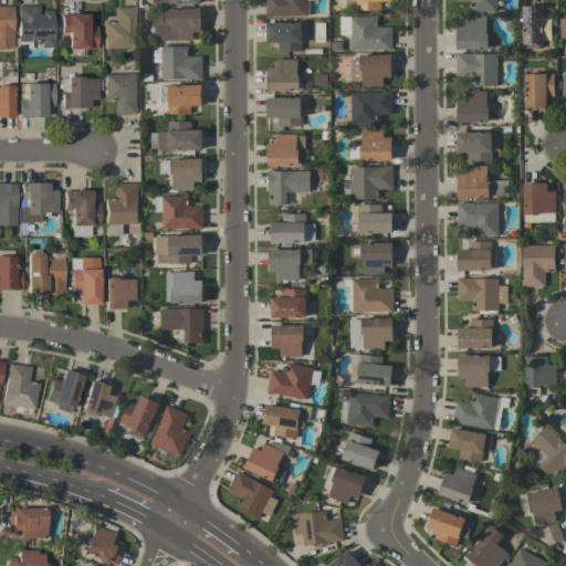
[(305,18),(305,0),(265,0),(265,17),(305,18)]
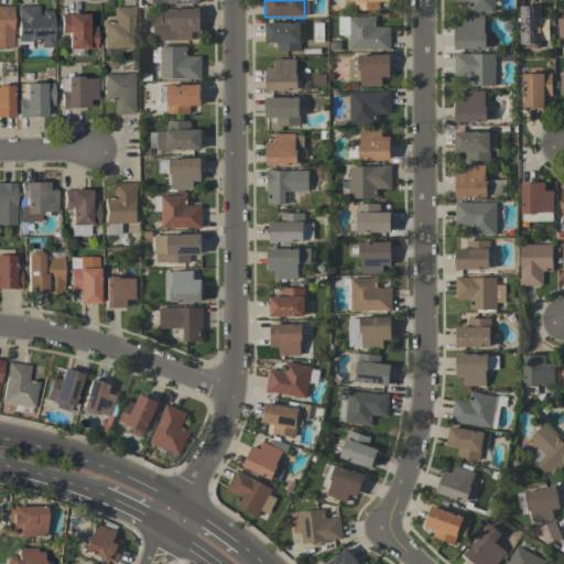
[(344,0),(344,10),(379,9),(379,2),(390,1),(390,0),(344,0)]
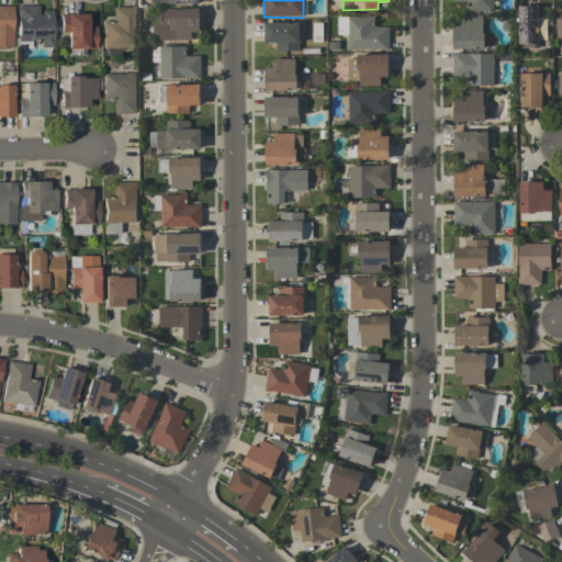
[(492,0),(451,0),(451,1),(468,2),(468,11),(492,12),(492,0)]
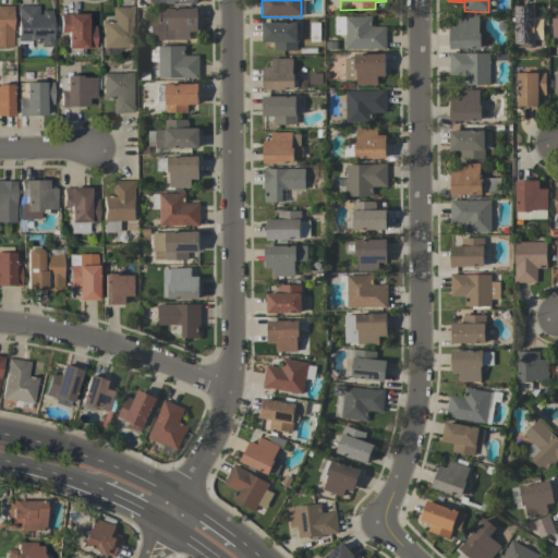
[(52,46),(52,10),(38,11),(38,4),(16,5),(17,40),(40,40),(40,47),(52,46)]
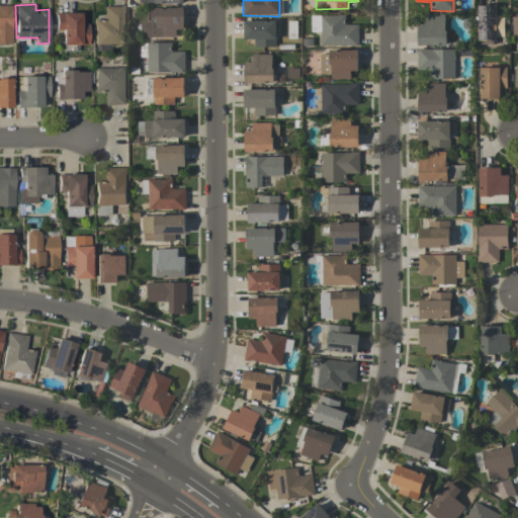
[(0,44),(12,44),(11,5),(0,5),(0,44)]
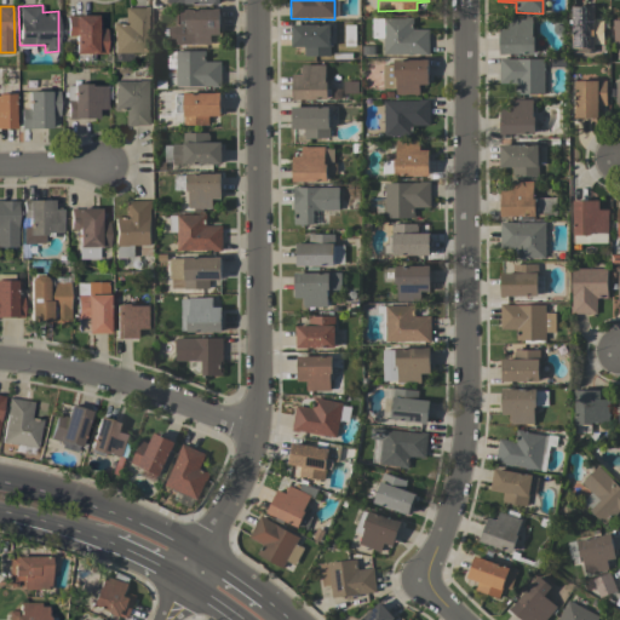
[(114,23),(113,52),(149,52),(150,7),(125,6),(124,24),(114,23)]
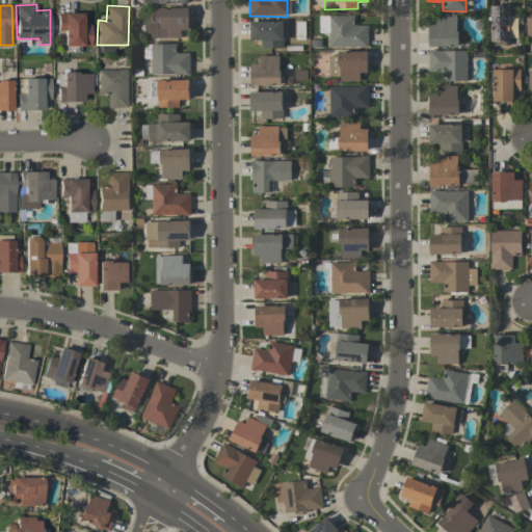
[(490,46),(509,46),(509,38),(517,38),(517,16),(509,16),(509,6),(490,5),(490,46)]
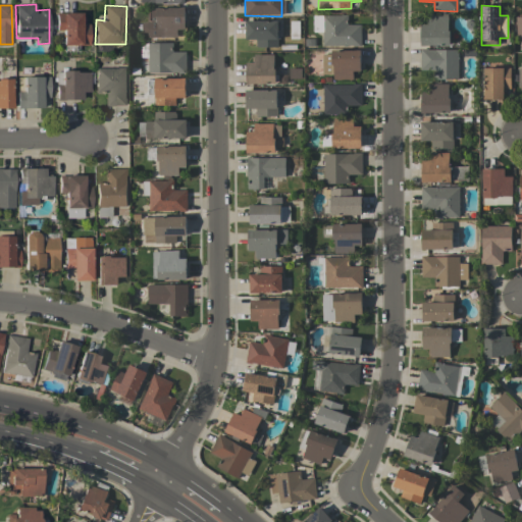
[(185,8),(152,8),(152,22),(142,22),(142,37),(177,37),(176,30),(186,30),(185,8)]
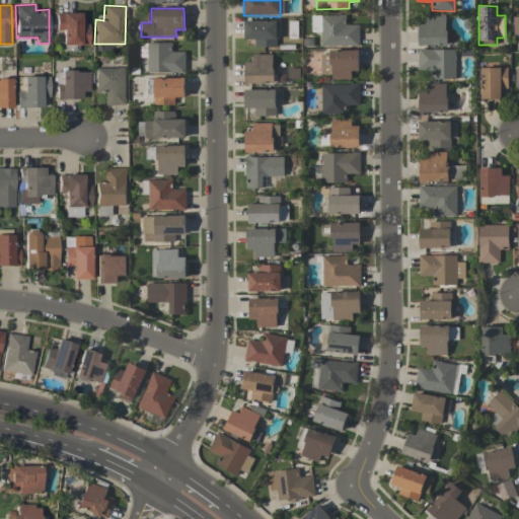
[(80,12),(56,12),(56,30),(62,30),(62,45),(89,45),(88,22),(81,22),(80,12)]
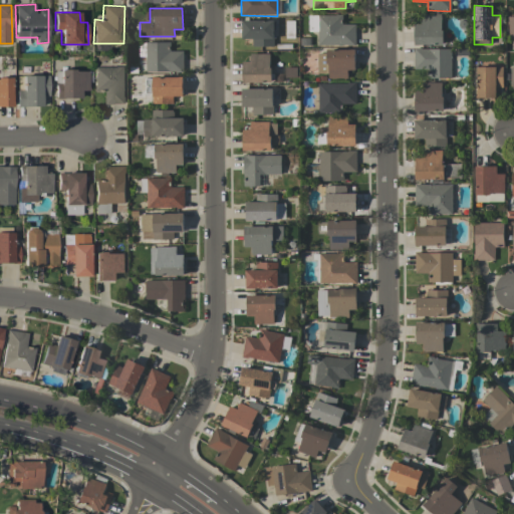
[(355,45),(355,24),(342,24),(342,15),(318,15),(318,46),(355,45)]
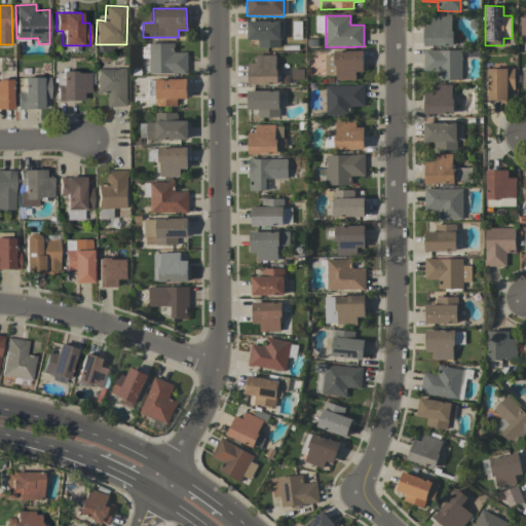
[(325,33),(325,16),(316,16),(315,32),(325,33)]
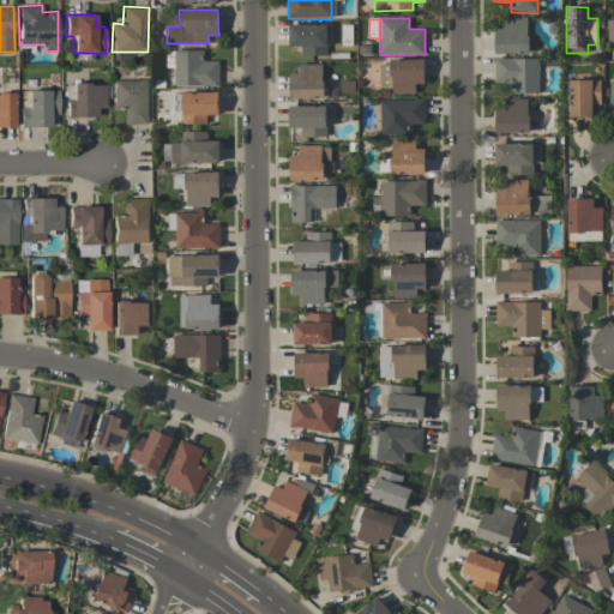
[(495,54),(528,54),(528,19),(504,19),(504,29),(495,29),(495,54)]
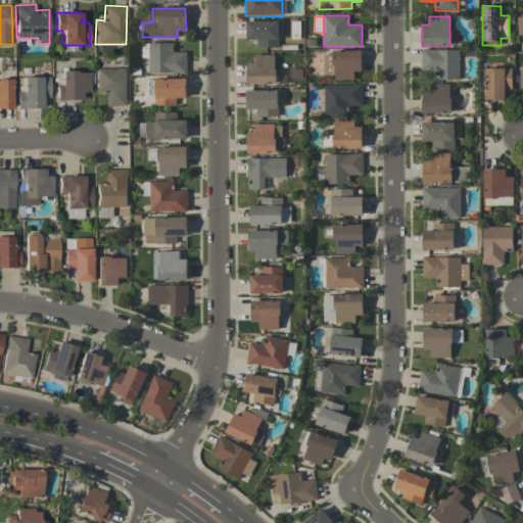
[(278,20),(246,21),(246,40),(256,40),(256,47),(279,47),(278,20)]
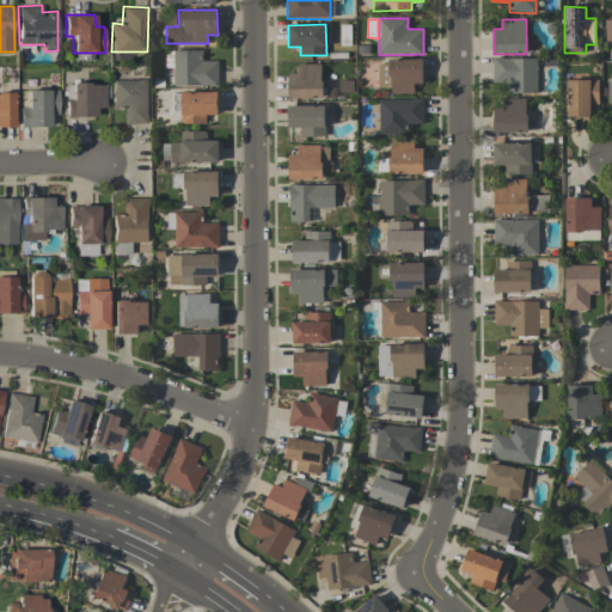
[(173,86),(219,86),(218,61),(202,61),(202,50),(166,51),(166,67),(173,67),(173,86)]
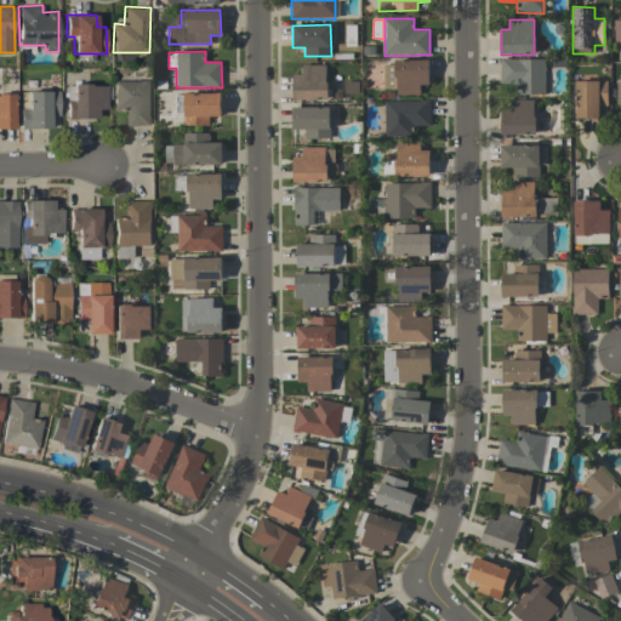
[(545,60),(501,58),(500,84),(517,85),(517,93),(545,95),(545,60)]
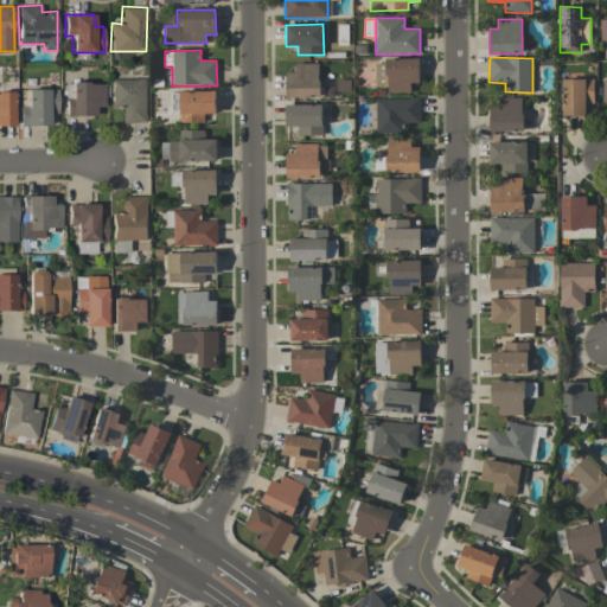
[(419,83),(420,61),(375,59),(375,88),(387,88),(387,93),(410,93),(410,83),(419,83)]
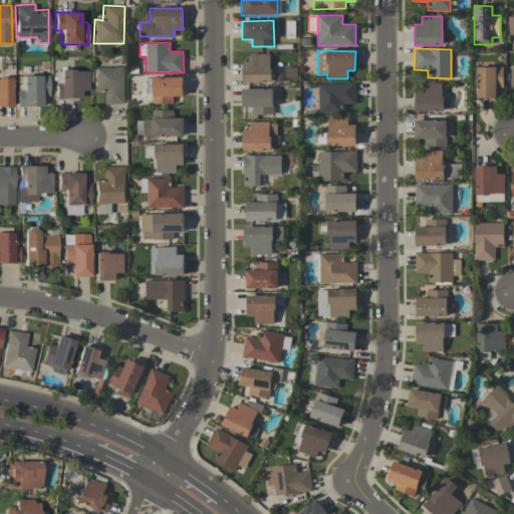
[(243,83),(271,82),(270,53),(249,53),(249,61),(243,62),(243,83)]
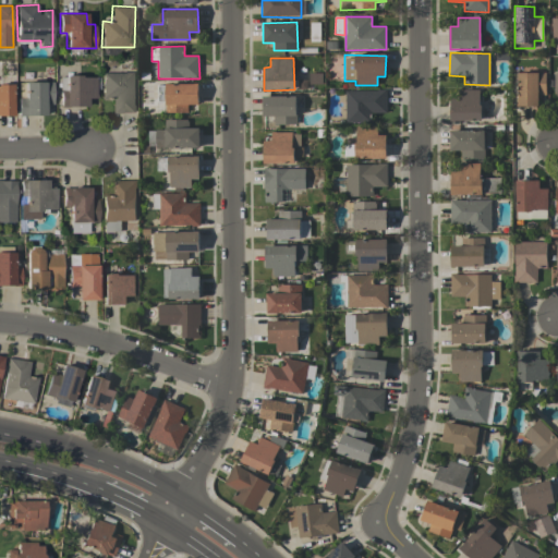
[(134,72),(102,73),(102,99),(112,99),(112,113),(135,112),(134,72)]
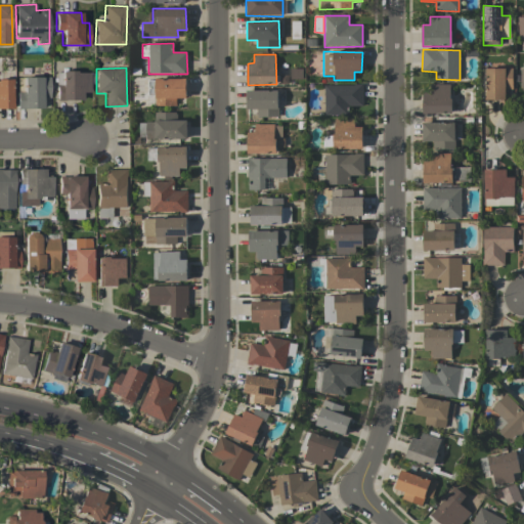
[(512,69),(485,69),(485,100),(505,100),(505,89),(513,89),(512,69)]
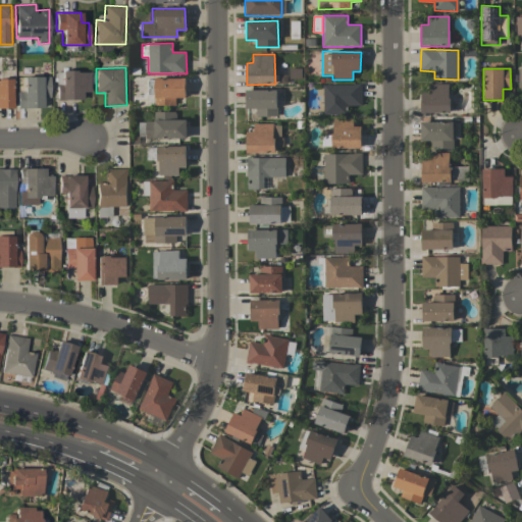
[(56,71),(57,100),(83,99),(82,92),(90,92),(90,70),(56,71)]
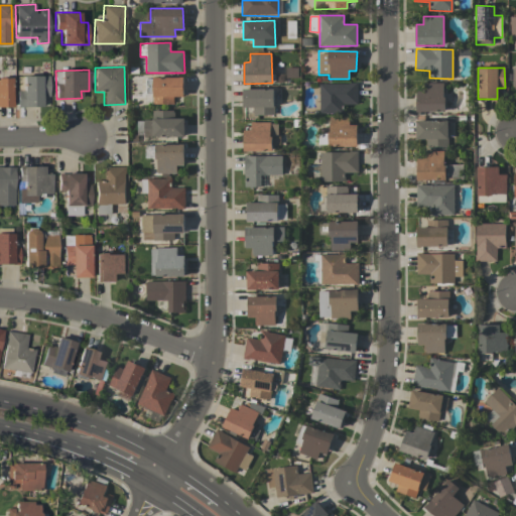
[(49,96),(48,75),(23,76),(23,90),(16,90),(17,107),(42,106),(41,97),(49,96)]
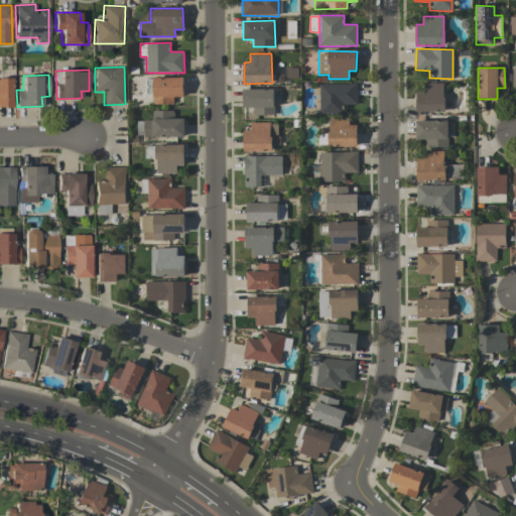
[(0,78),(0,106),(11,106),(11,79),(0,78)]
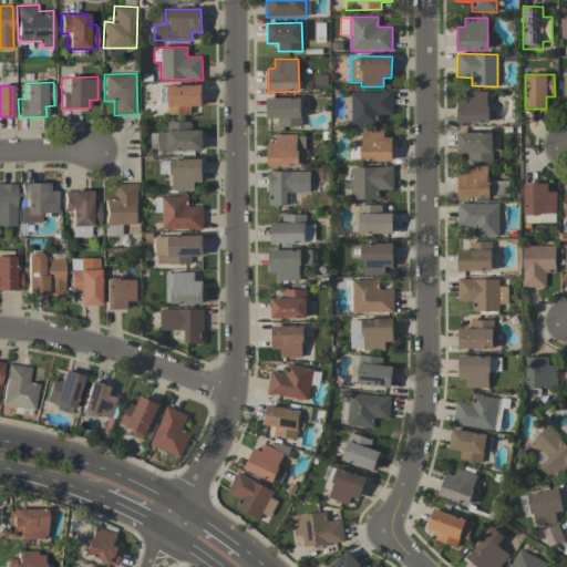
[(202,85),(167,85),(167,114),(191,114),(191,106),(202,106),(202,85)]
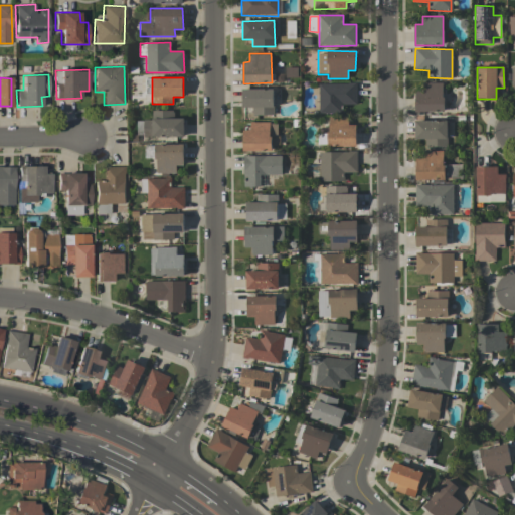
[(415,112),(444,111),(443,82),(423,83),(423,92),(415,92),(415,112)]
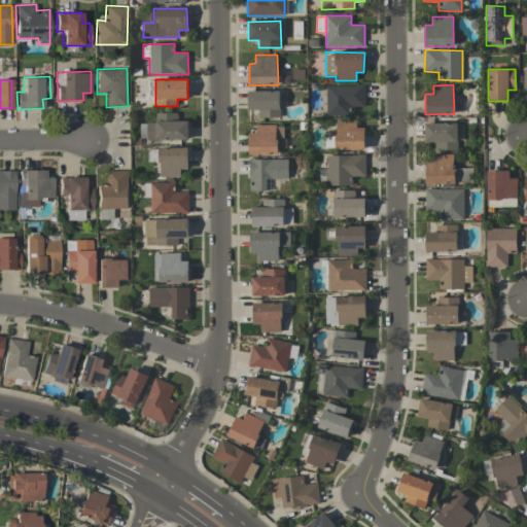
[(326,115),(351,114),(351,107),(365,107),(365,85),(326,86),(326,115)]
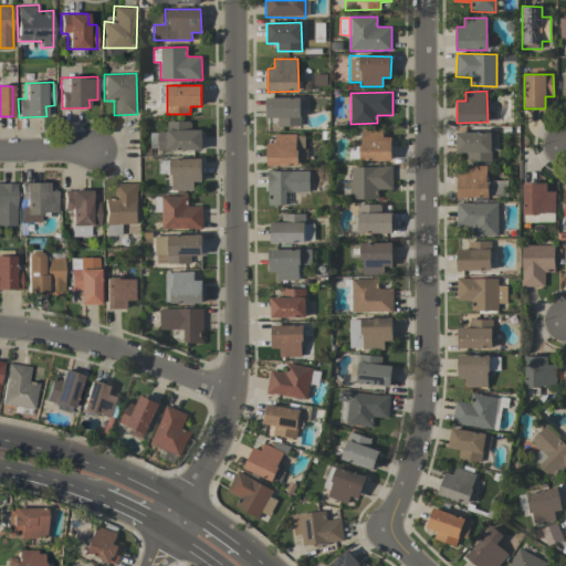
[(301,126),(301,97),(266,97),(266,117),(278,117),(278,126),(301,126)]
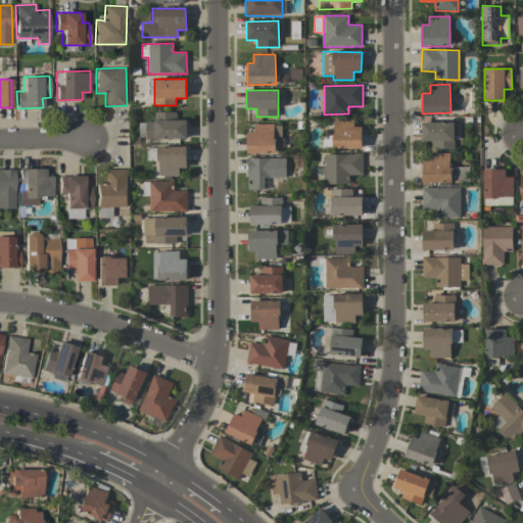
[(362,127),(353,127),(354,120),(334,119),(334,136),(324,136),(324,148),(362,148),(362,127)]
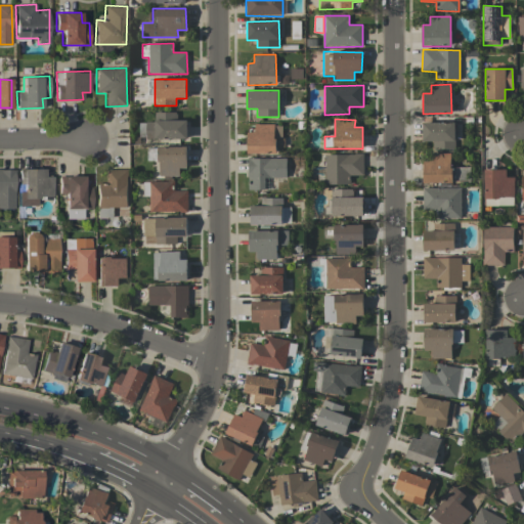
[(454,123),(423,122),(423,141),(432,141),(432,148),(454,149),(454,123)]
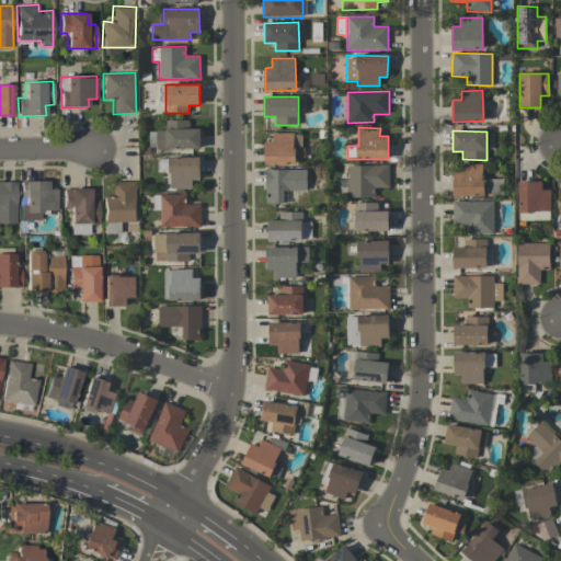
[(264,164),(296,165),(296,149),(301,149),(302,134),(273,133),(273,141),(265,141),(264,164)]
